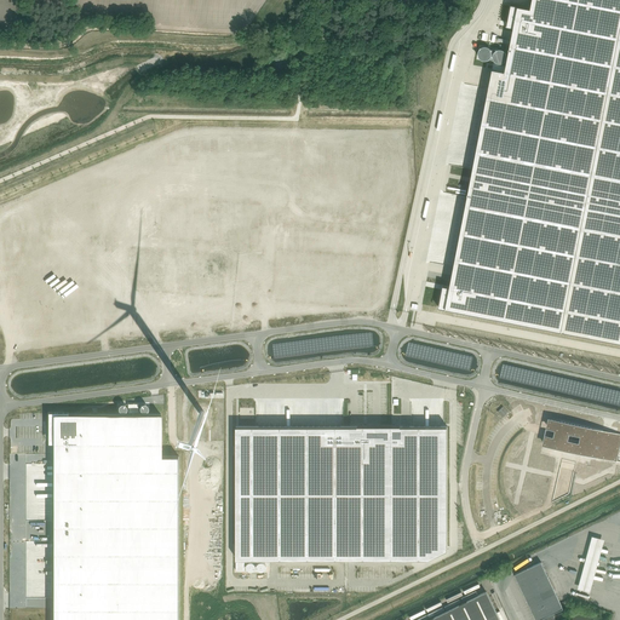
[(442,290),(438,308),(457,311),(458,311),(619,342),(619,0),(532,0),(530,9),(511,4),(507,22),(514,23),(506,65),(493,63),(448,291),(442,290)]
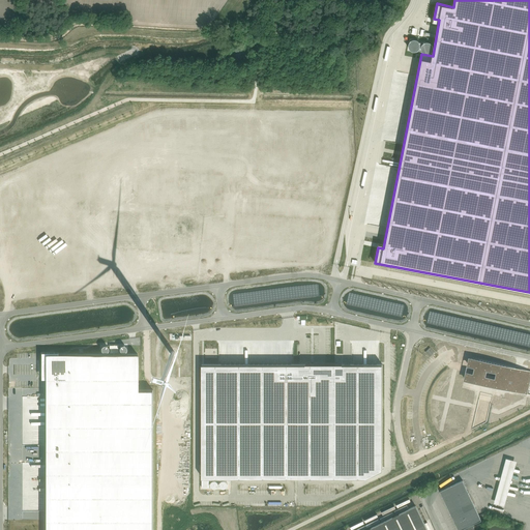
[(110,354),(43,354),(43,374),(46,374),(45,529),(151,529),(153,390),(138,390),(138,354),(118,354),(118,347),(110,347),(110,354)]
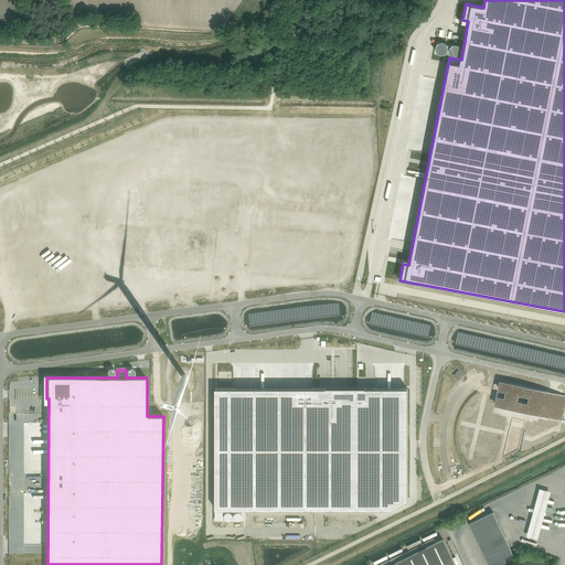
[(497,392),(496,400),(498,400),(497,406),(561,418),(563,397),(500,385),(500,388),(499,392),(497,392)]
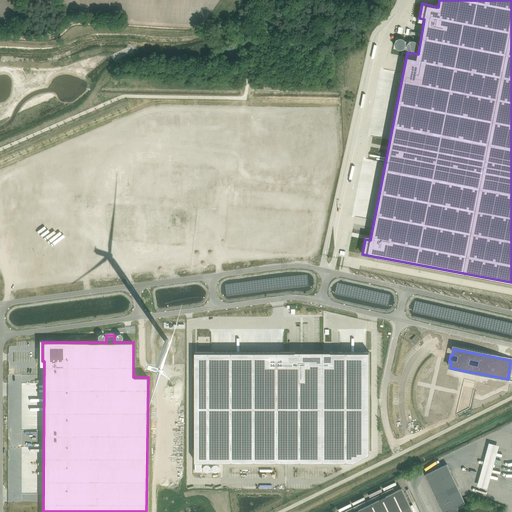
[(195,352),(195,370),(195,375),(195,451),(195,456),(195,461),(223,461),(285,461),(286,461),(340,461),(354,461),(369,454),(369,453),(369,452),(369,451),(369,352),(367,352),(366,352),(340,352),(339,352),(331,352),(330,352),(330,351),(295,351),(295,352),(289,352),(284,352),(211,352),(197,352),(195,352)]
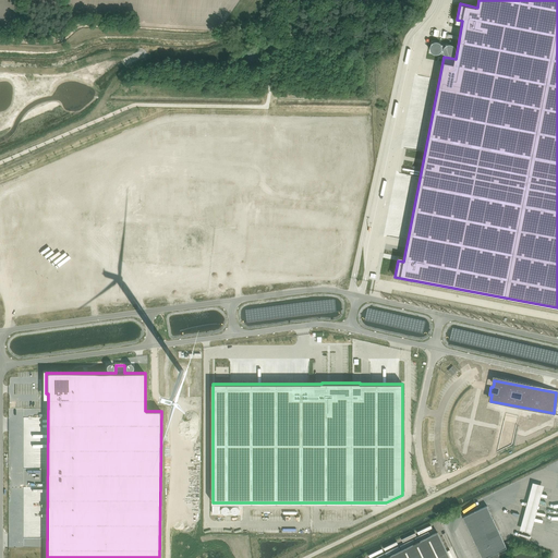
[(517,530),(529,533),(543,484),(531,481),(517,530)]
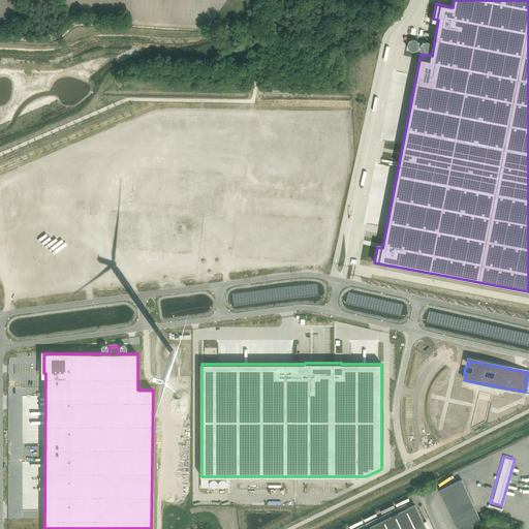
[(442,490),(460,528),(462,528),(483,520),(464,479),(442,490)]
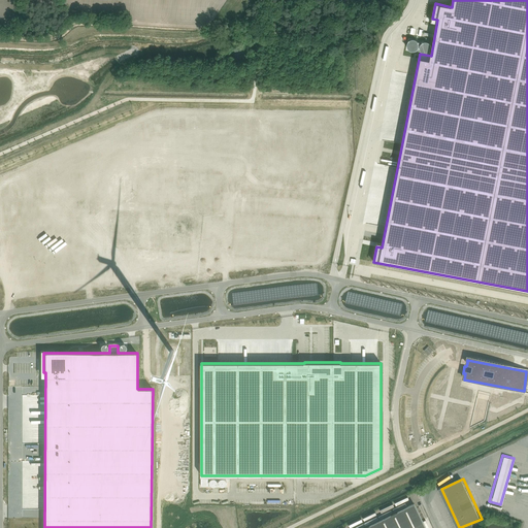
[(428,527),(417,504),(368,527),(428,527)]
